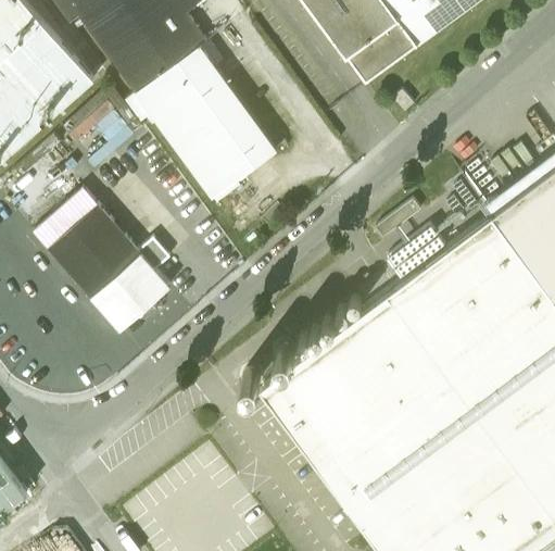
[(0,165),(93,85),(20,0),(0,0),(0,165)]
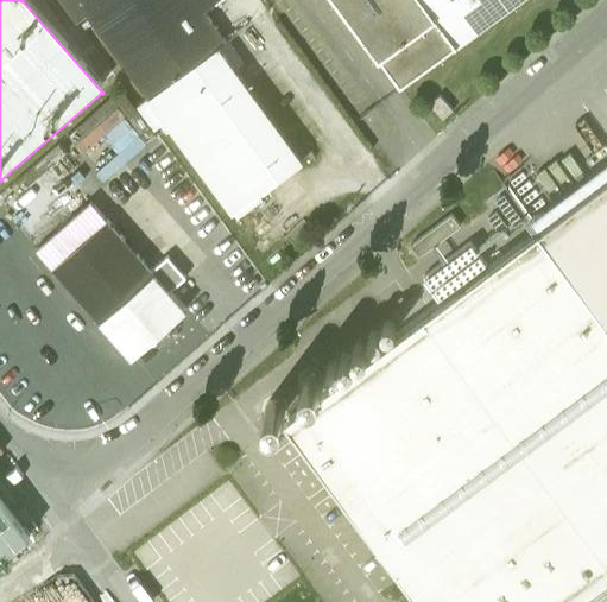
[(222,4),(219,0),(52,0),(75,30),(86,21),(147,105),(217,51),(225,46),(203,18),(222,4)]
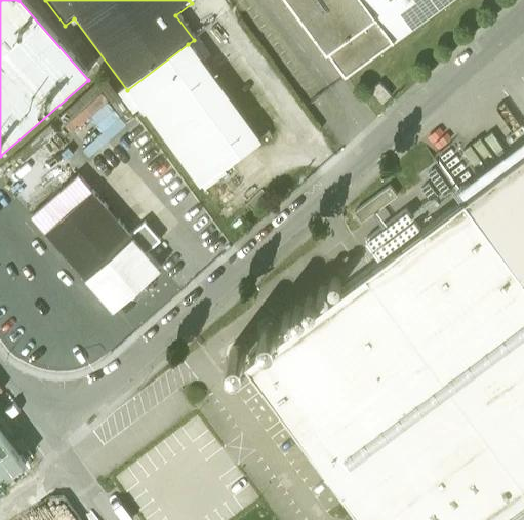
[(284,0),(345,81),(454,0),(284,0)]
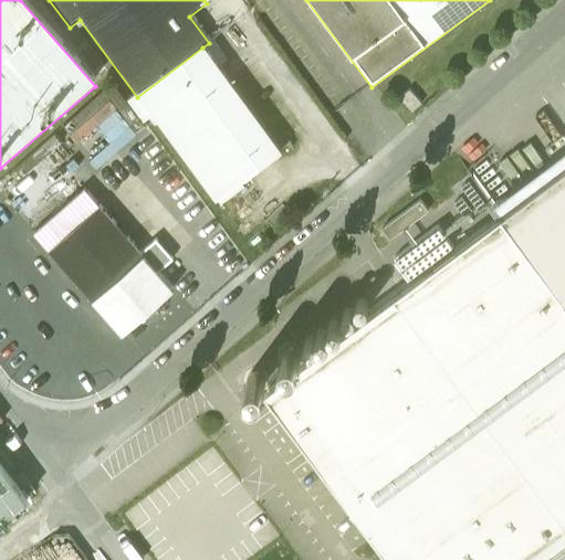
[(282,155),(202,48),(137,97),(215,203),(282,155)]
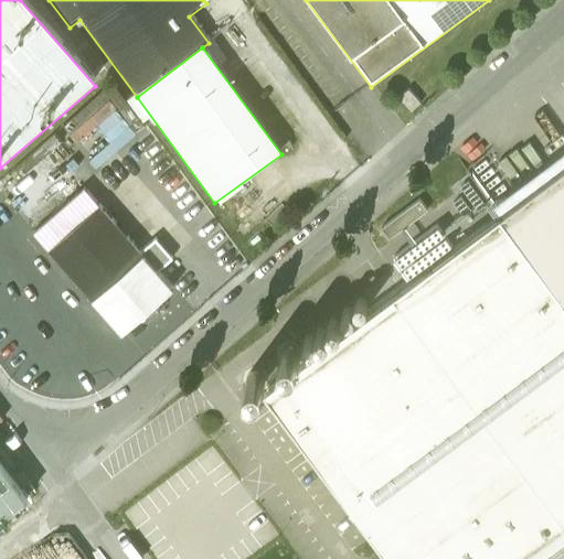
[(117,151),(135,136),(124,124),(113,135),(117,140),(112,144),(117,151)]
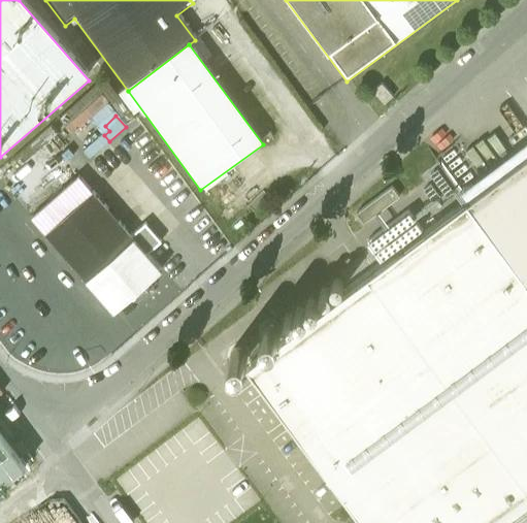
[(526,288),(526,502),(498,522),(526,522),(526,161),(466,207),(526,288)]
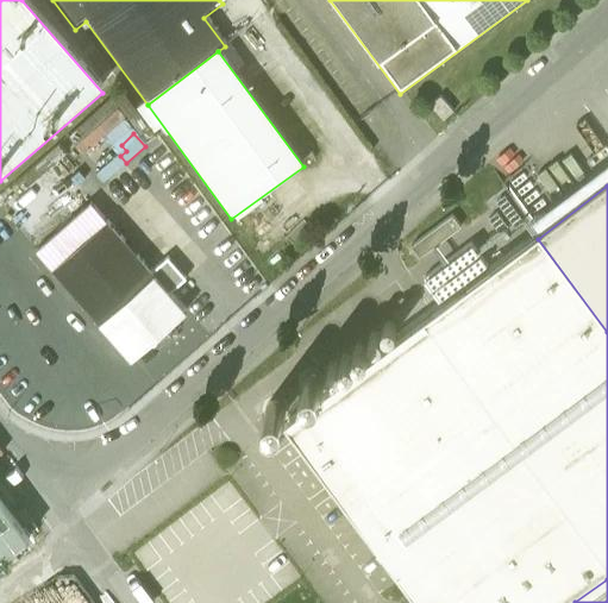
[(451,221),(409,251),(419,263),(459,232),(451,221)]
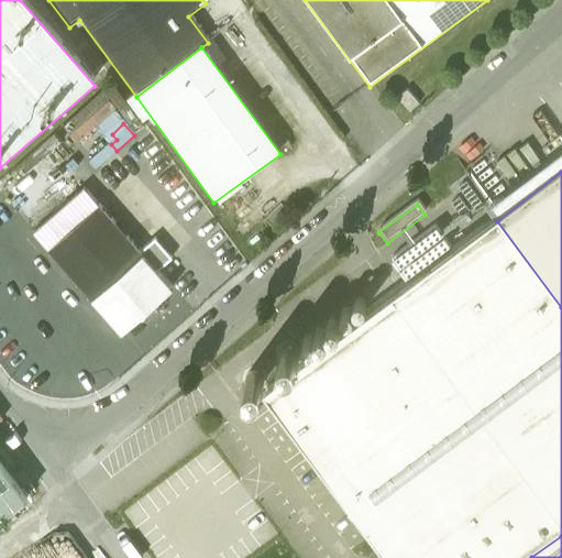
[(172,292),(98,209),(47,254),(121,337),(172,292)]
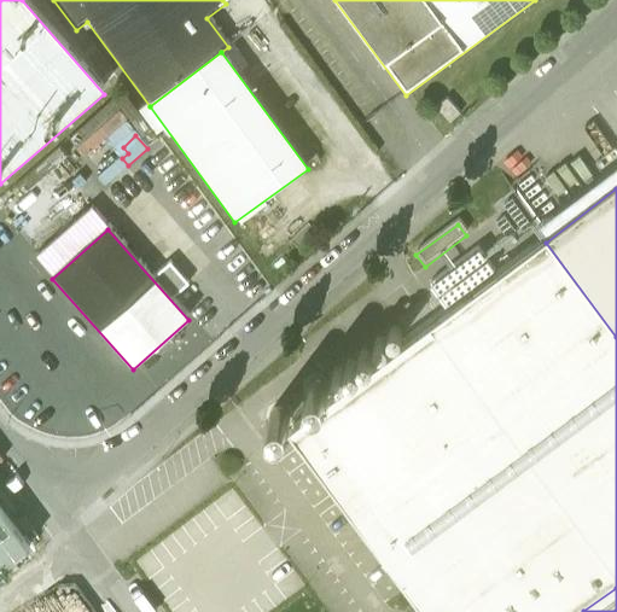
[(583,611),(616,588),(616,337),(546,243),(287,435),(420,611),(583,611)]
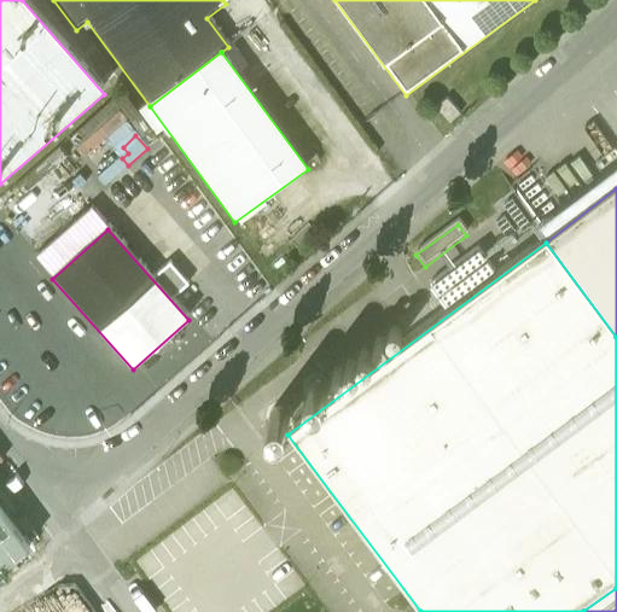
[(231,496),(135,567),(168,611),(281,611),(304,595),(231,496)]
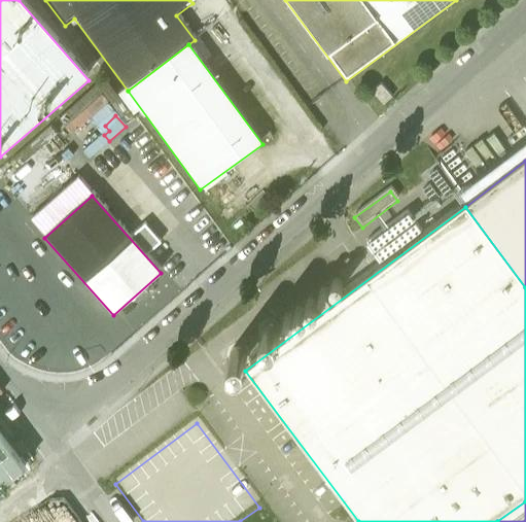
[(0,485),(24,468),(0,435),(0,485)]
